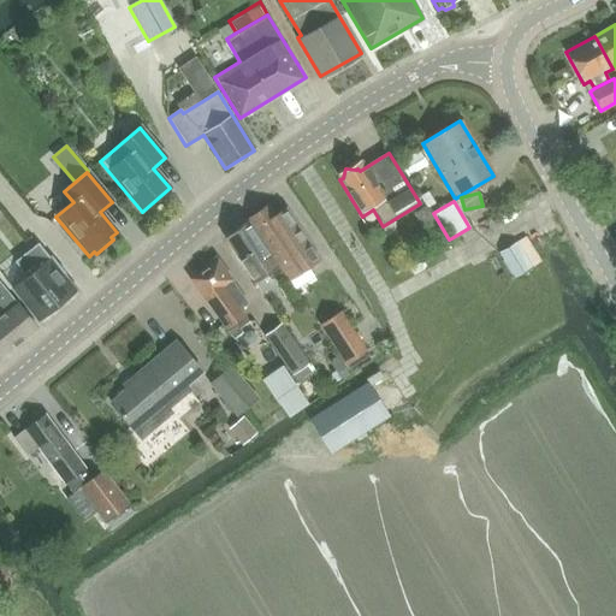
[(519,201),(496,213),(501,223),(523,211),(519,201)]
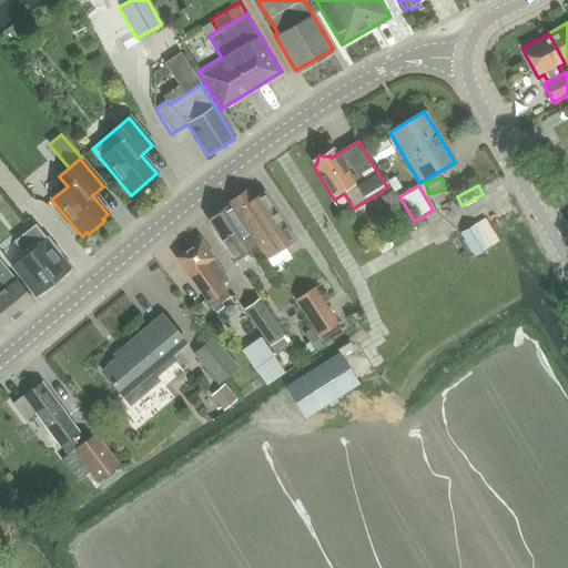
[(247,191),(227,204),(256,247),(265,262),(284,249),(290,257),(301,250),(264,194),(255,201),(247,191)]
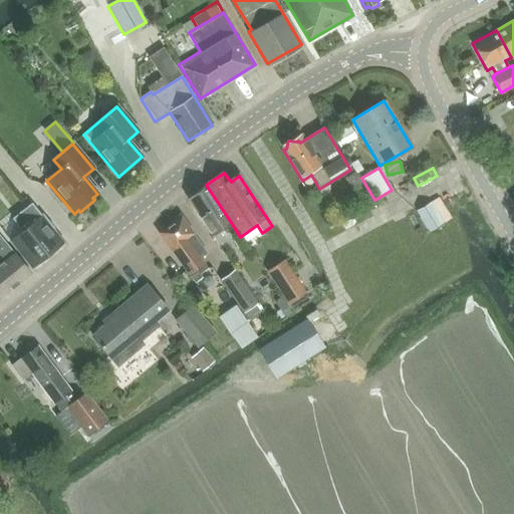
[(355,173),(348,177),(365,205),(372,201),(355,173)]
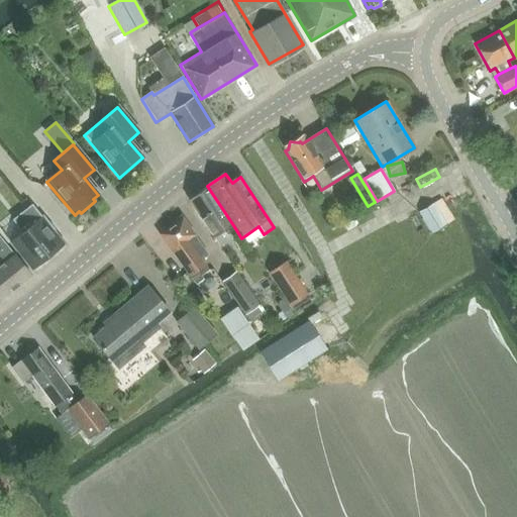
[(207,186),(187,199),(218,246),(229,239),(224,231),(233,225),(207,186)]
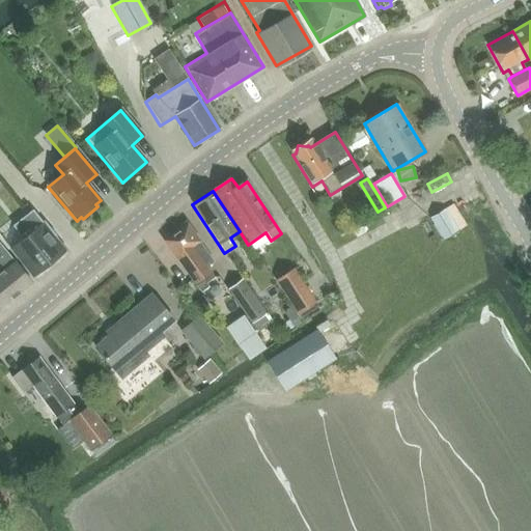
[(443,210),(430,218),(443,239),(456,231),(443,210)]
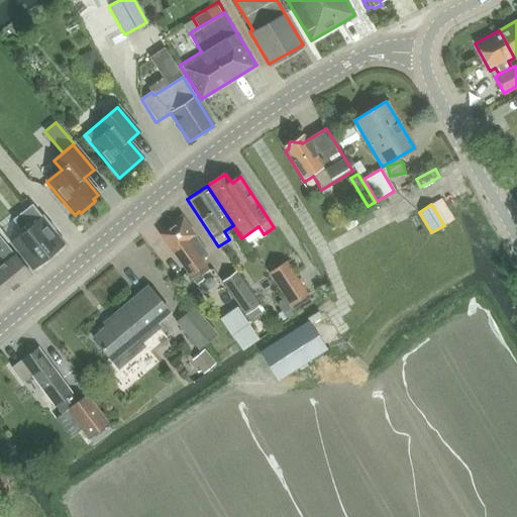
[(11,243),(31,270),(64,244),(54,232),(55,231),(43,217),(42,218),(31,205),(12,221),(22,234),(11,243)]
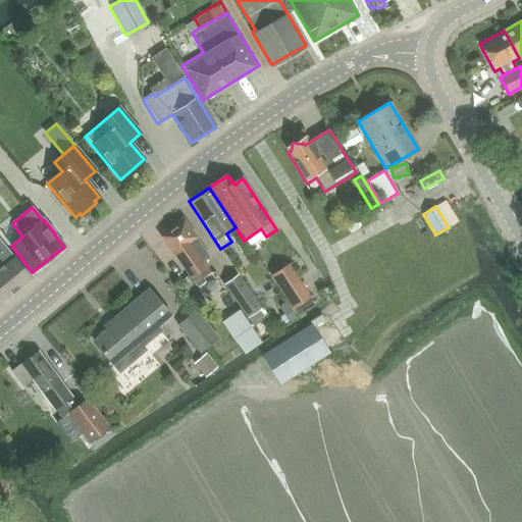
[(210,257),(192,229),(184,219),(170,228),(169,226),(161,231),(162,233),(160,236),(173,256),(175,255),(197,288),(205,281),(202,277),(210,272),(203,262),(210,257)]
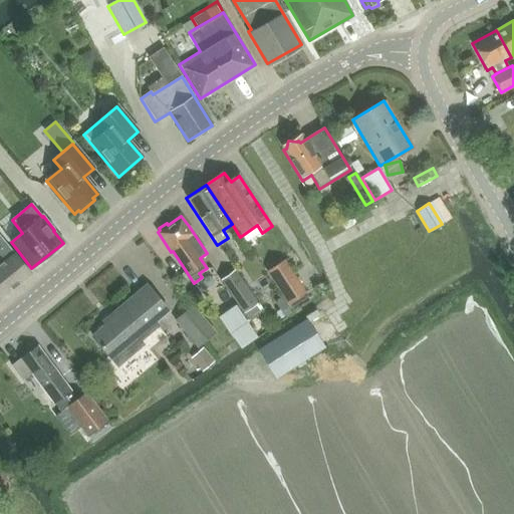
[(0,299),(31,273),(0,236),(0,299)]
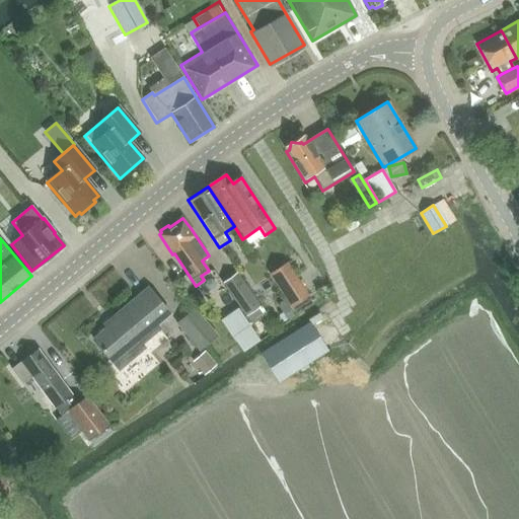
[(270,277),(291,311),(309,299),(288,266),(270,277)]
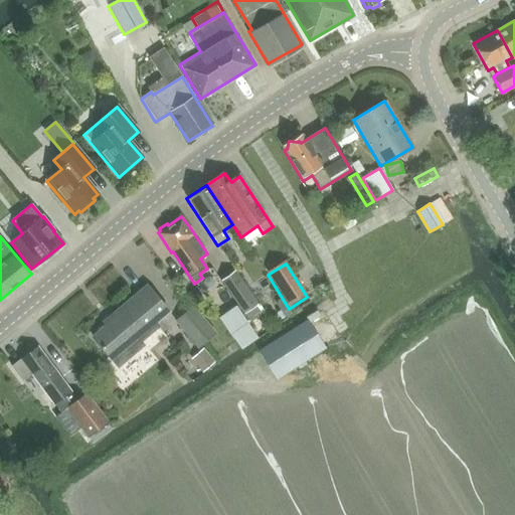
[(221,285),(244,317),(259,307),(235,275),(221,285)]
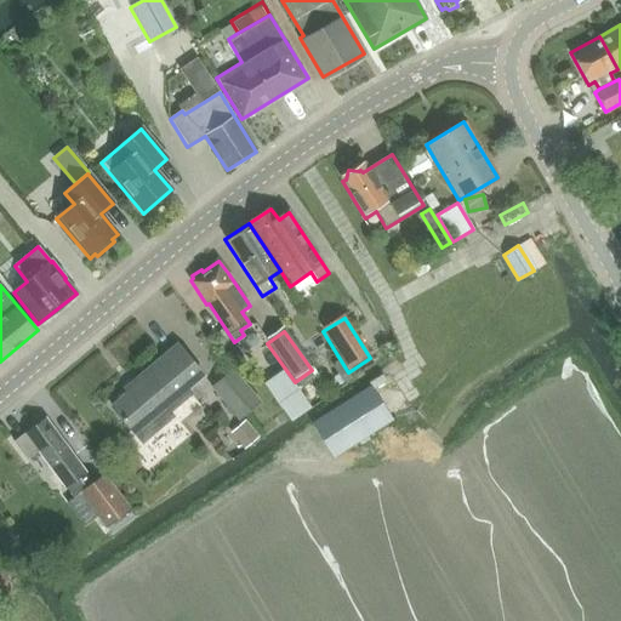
[(203,376),(177,346),(137,380),(141,383),(113,408),(143,443),(169,421),(165,416),(191,394),(187,391),(203,376)]
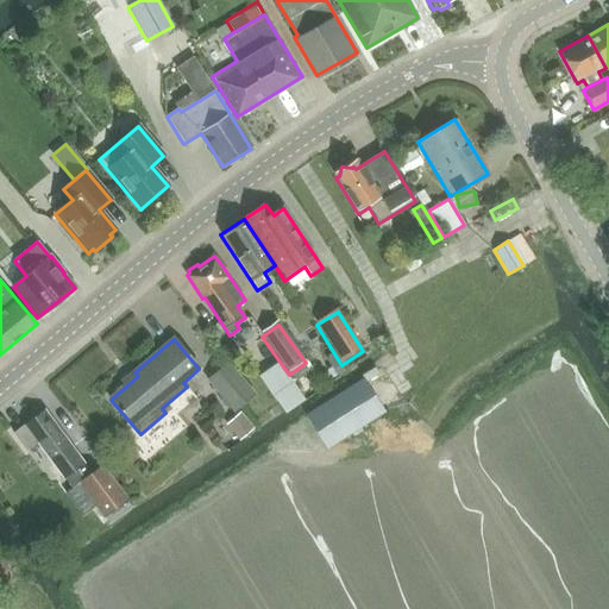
[(233,412),(256,394),(230,363),(228,363),(208,381),(233,412)]
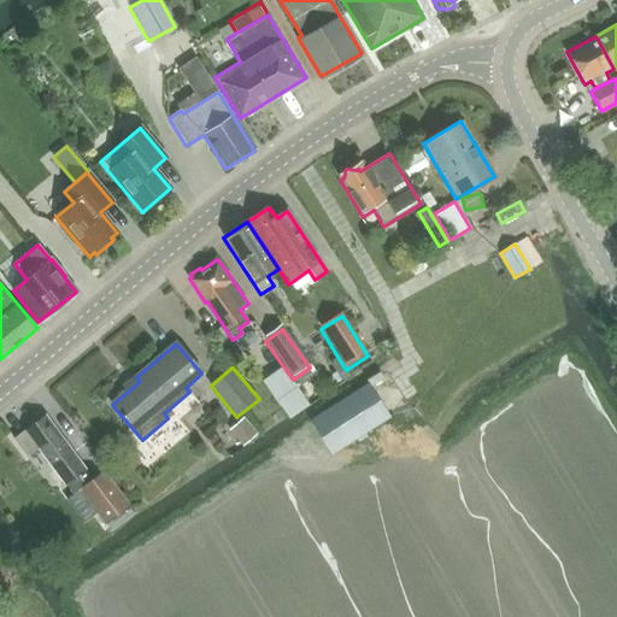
[(283,370),(263,386),(289,423),(310,407),(283,370)]
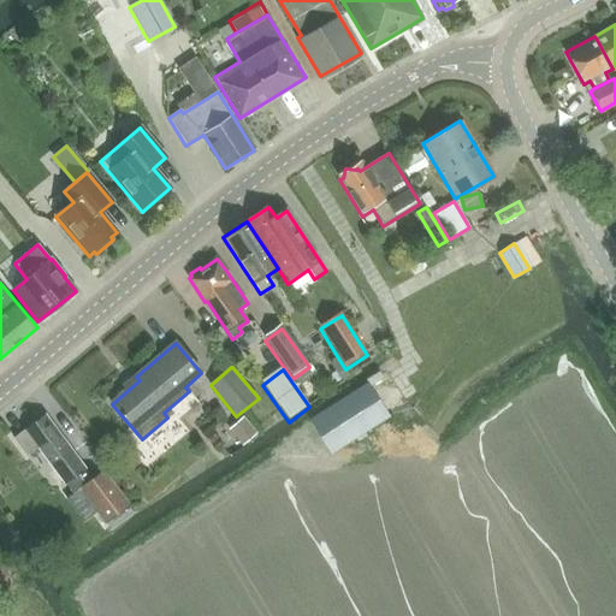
[(309,421),(331,454),(389,416),(368,384),(309,421)]
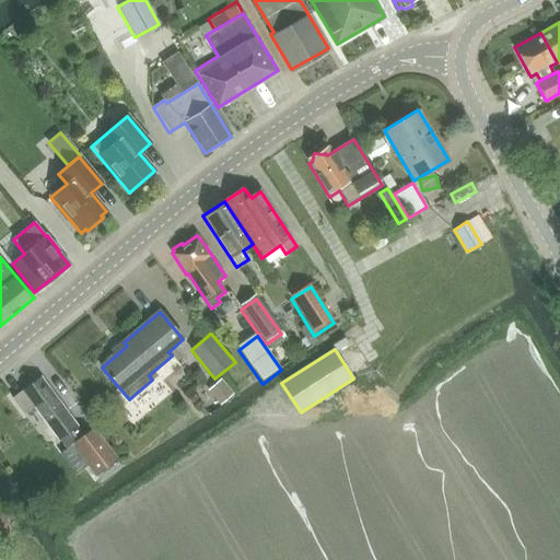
[(84,434),(41,376),(12,398),(24,415),(34,407),(58,440),(59,440),(70,432),(77,441),(84,434)]
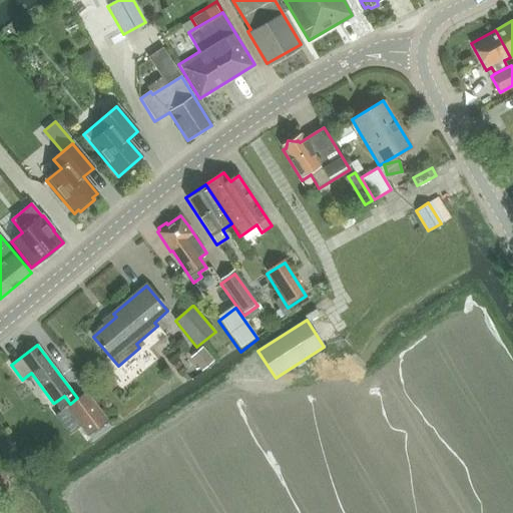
[(196,348),(188,355),(201,368),(208,361),(196,348)]
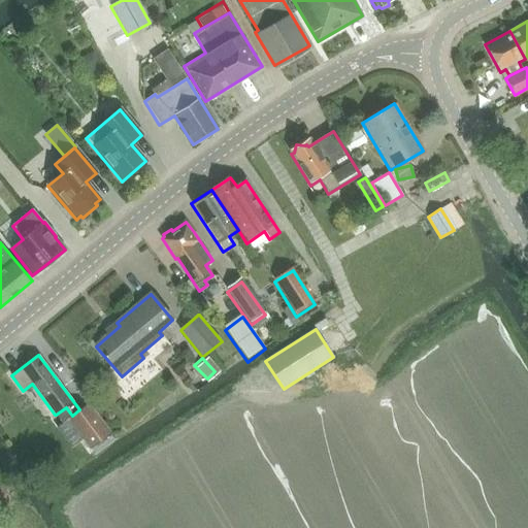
[(68,419),(91,448),(110,433),(88,403),(79,409),(72,416),(66,407),(56,415),(62,423),(68,419)]
